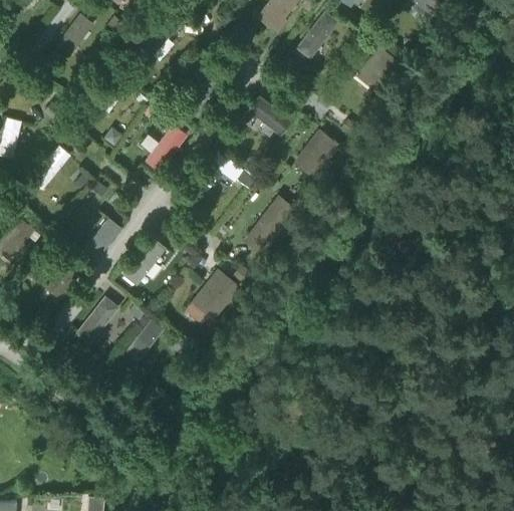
[(269,0),(258,17),(276,30),(297,0),(269,0)]
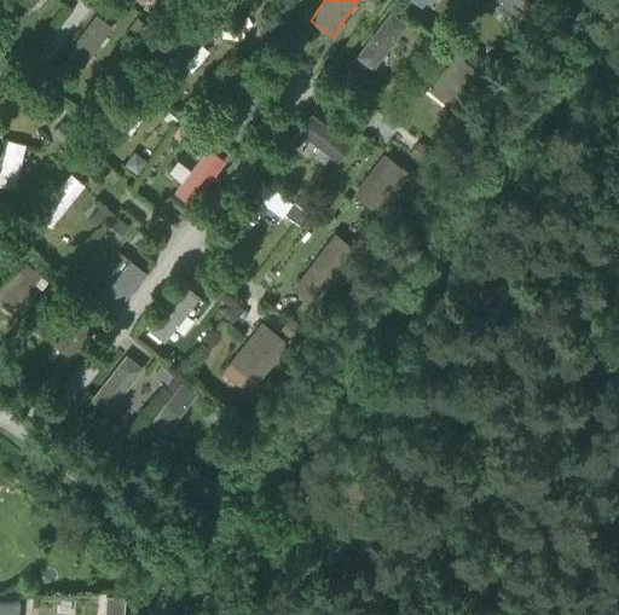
[(496,0),(522,18),(533,4),(528,0),(496,0)]
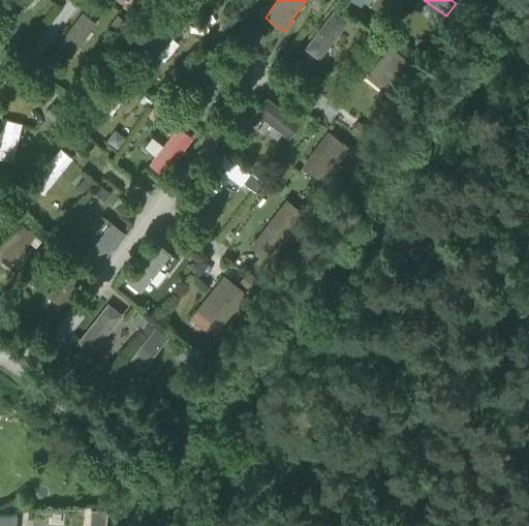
[(333,10),(303,50),(318,62),(348,23),(333,10)]
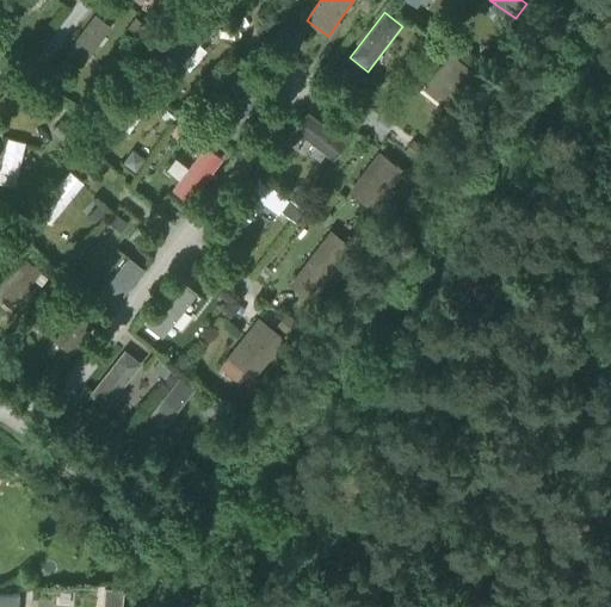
[(66,54),(82,66),(112,26),(96,14),(66,54)]
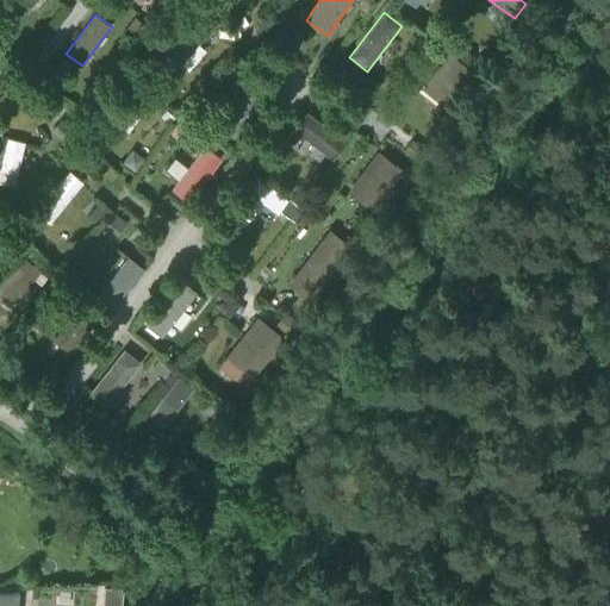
[(209,27),(199,19),(193,26),(203,35),(209,27)]
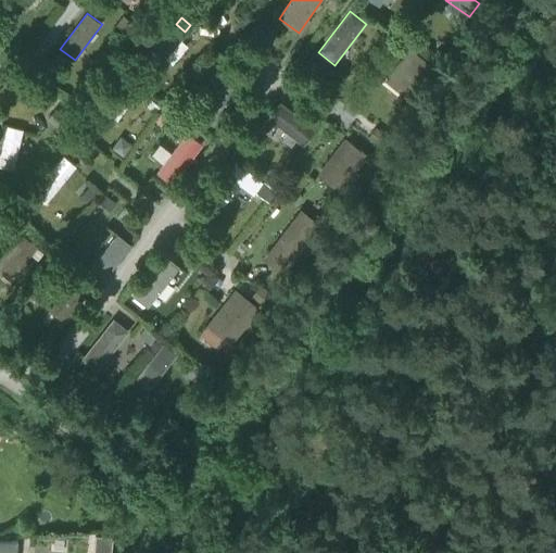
[(186,35),(172,24),(144,55),(159,67),(164,61),(171,66),(187,48),(180,41),(186,35)]
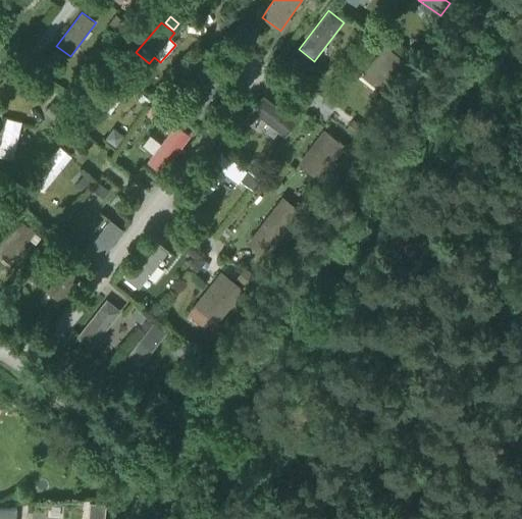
[(362,76),(383,93),(407,62),(385,46),(362,76)]
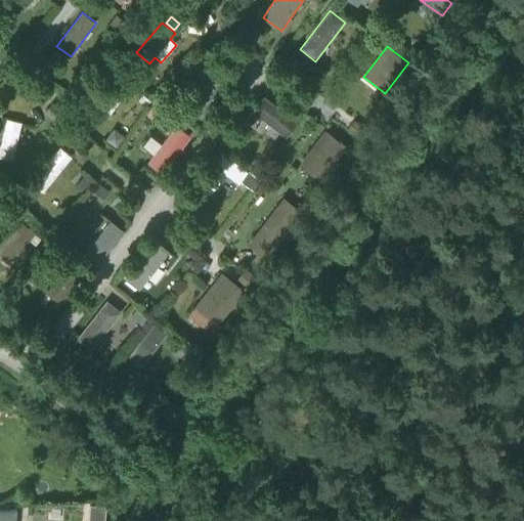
[(186,109),(201,120),(230,84),(216,72),(186,109)]
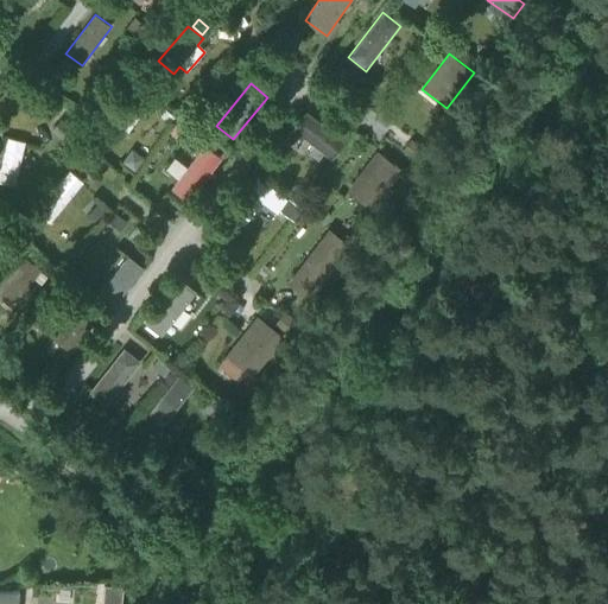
[(127,134),(147,106),(133,95),(113,124),(127,134)]
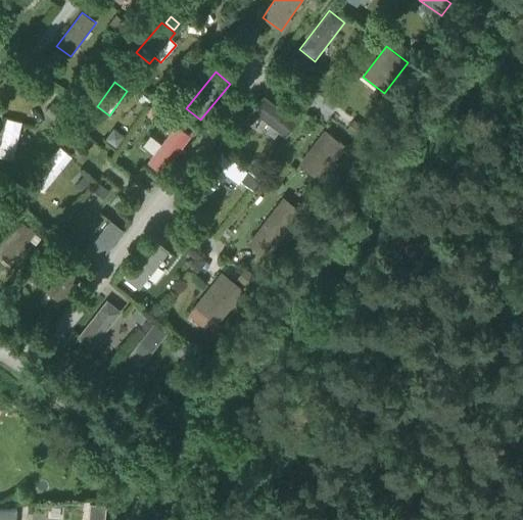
[(150,102),(142,96),(138,102),(146,108),(150,102)]
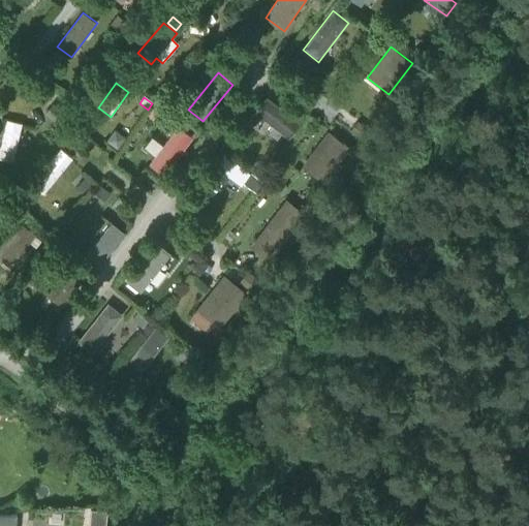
[(266,98),(253,114),(287,140),(299,124),(266,98)]
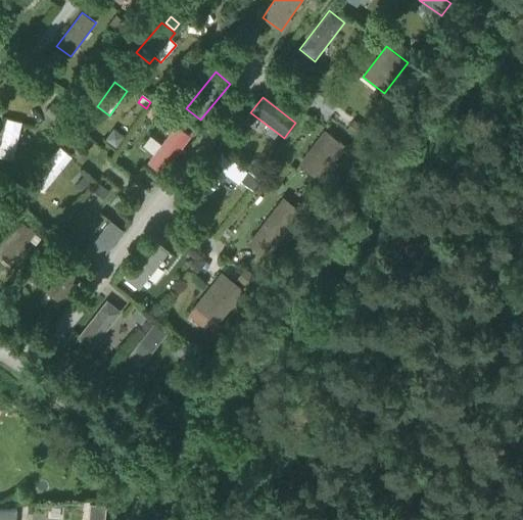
[(60,110),(51,103),(43,114),(52,122),(60,110)]
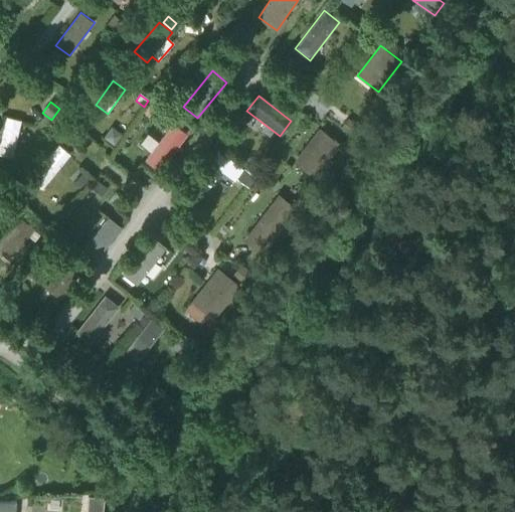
[(167,117),(149,104),(143,114),(154,122),(155,120),(162,125),(167,117)]
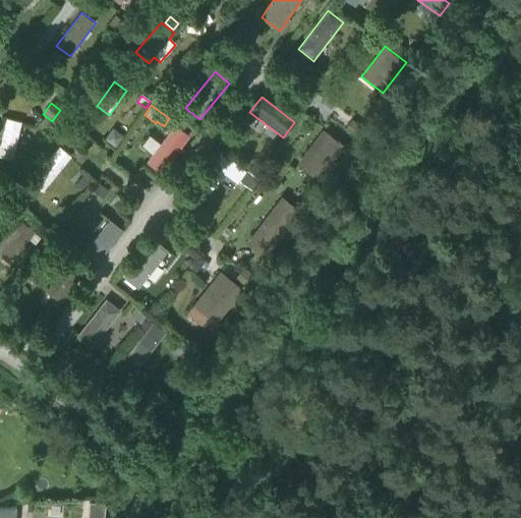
[(0,150),(0,157),(13,160),(21,122),(7,119),(0,150)]
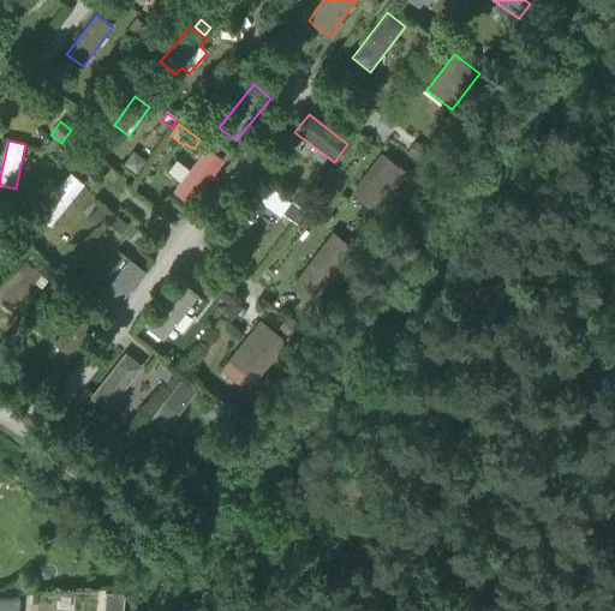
[(189,205),(224,161),(206,147),(187,169),(175,160),(166,173),(179,183),(172,192),(189,205)]
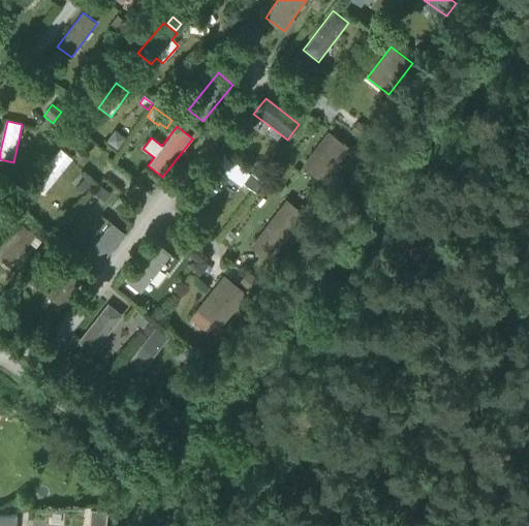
[(303,166),(324,183),(350,148),(330,131),(303,166)]
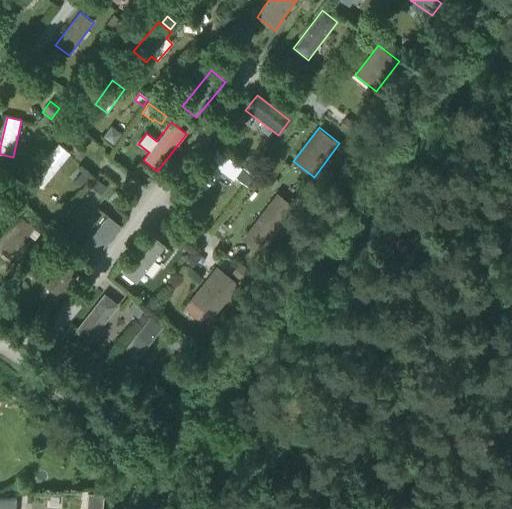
[(42,189),(70,154),(59,145),(31,180),(42,189)]
